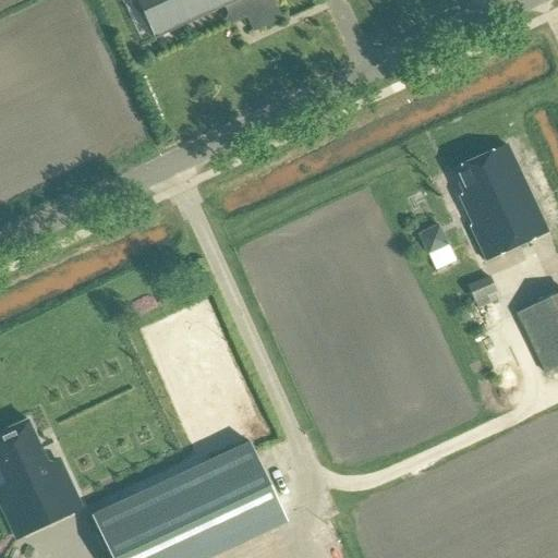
[(136,0),(155,40),(230,5),(234,13),(243,9),(254,33),(282,20),(274,0),(136,0)]
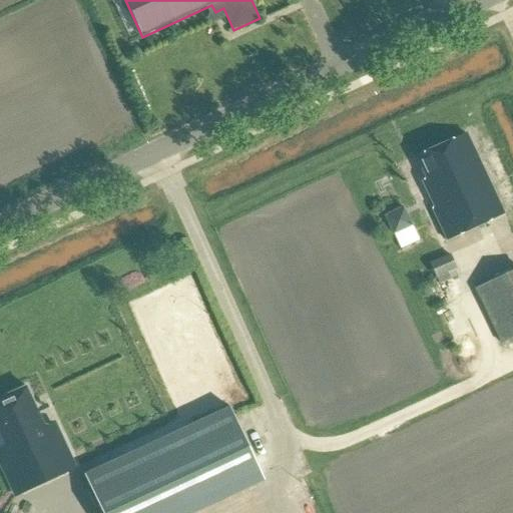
[(503,214),(466,134),(416,157),(426,179),(422,181),(434,208),(432,209),(447,240),(503,214)]
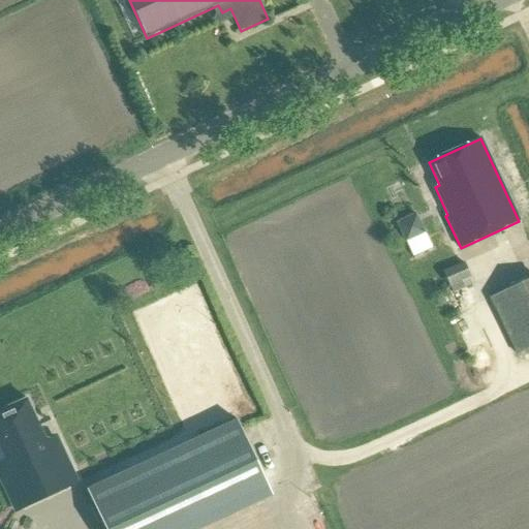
[(406,244),(426,235),(416,214),(397,223),(406,244)]
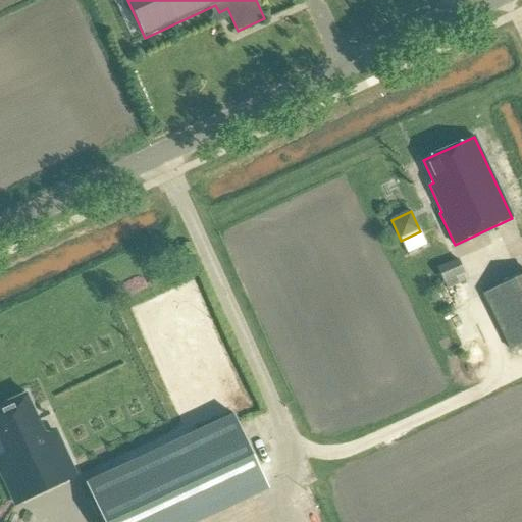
[(433,270),(437,281),(462,271),(457,259),(433,270)]
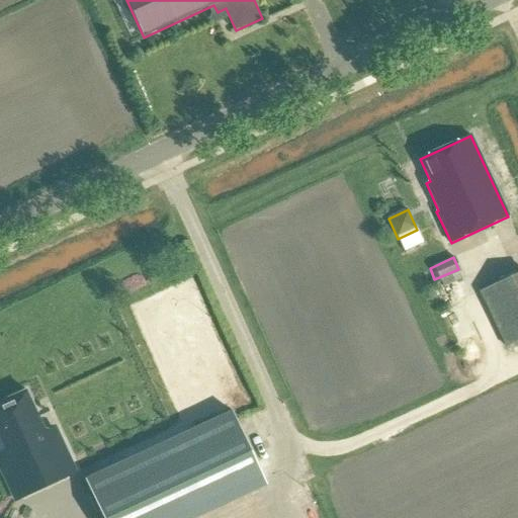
[(517,271),(478,291),(504,348),(517,341),(517,271)]
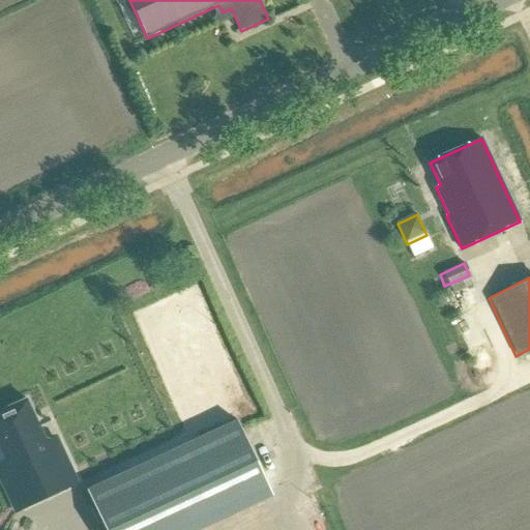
[(23,510),(78,484),(62,453),(53,459),(27,400),(0,412),(0,442),(1,442),(17,475),(8,479),(23,510)]
